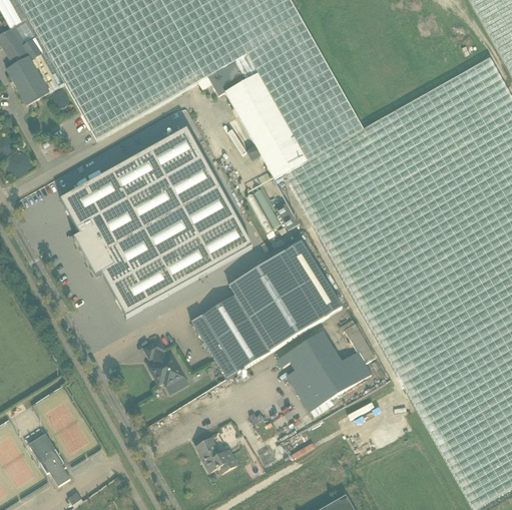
[(0,12),(9,29),(0,34),(0,45),(2,48),(11,62),(5,65),(7,68),(5,69),(25,104),(63,83),(94,139),(206,76),(217,95),(223,92),(254,146),(246,151),(251,159),(260,155),(273,178),(284,172),(473,509),(481,504),(511,486),(511,99),(488,58),(362,129),(290,0),(0,0),(0,12)]
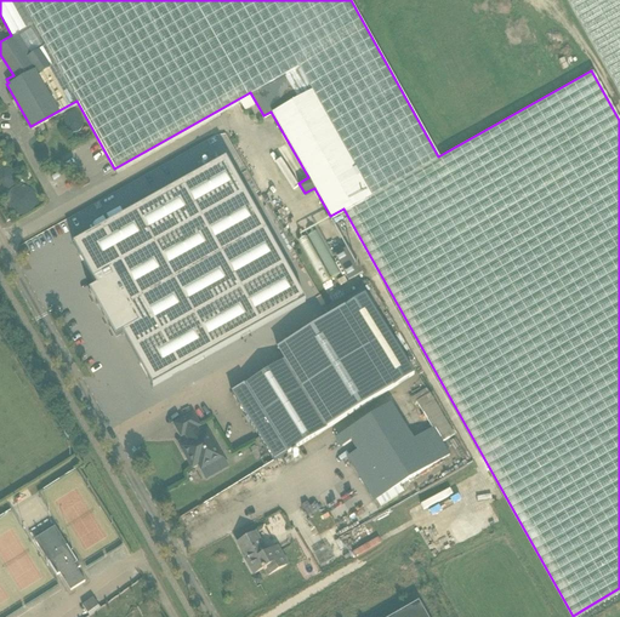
[(568,0),(619,92),(619,0),(568,0)]
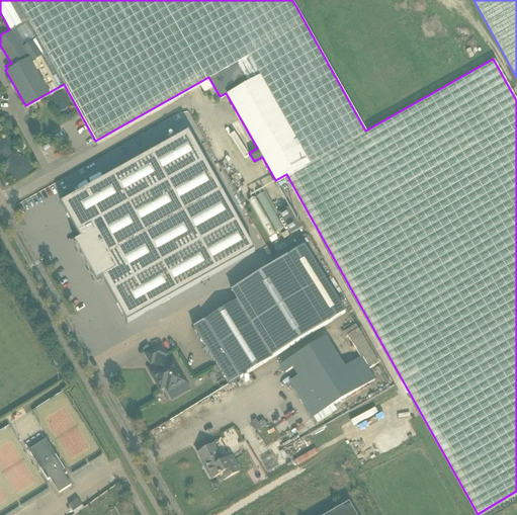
[(173,119),(47,191),(67,227),(61,231),(83,269),(89,266),(114,310),(241,238),(173,119)]
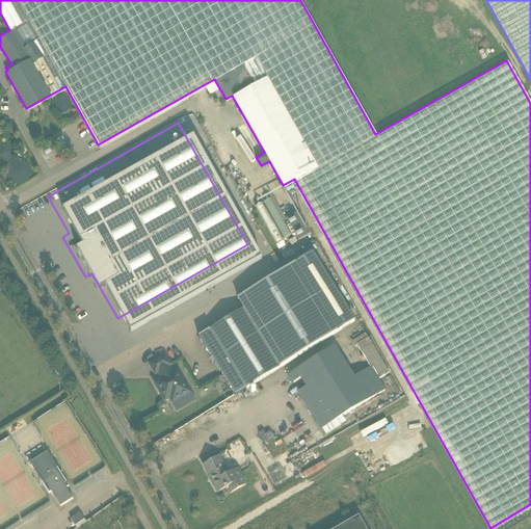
[(0,159),(11,156),(7,139),(0,140),(0,159)]
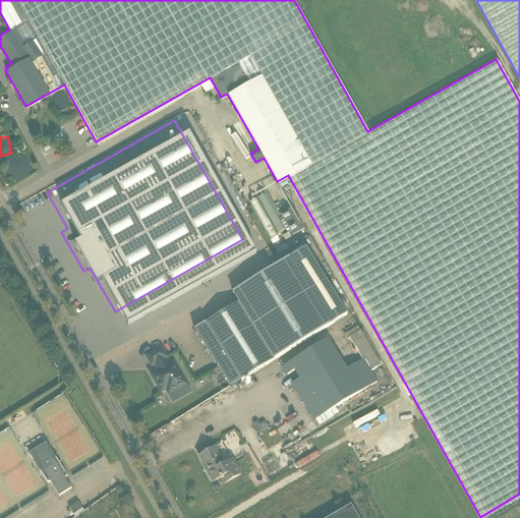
[(6,155),(8,176),(29,174),(26,153),(6,155)]
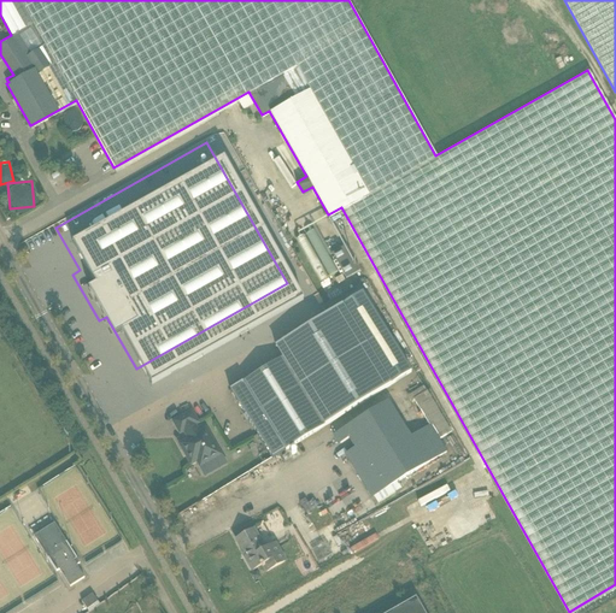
[(310,264),(321,259),(328,273),(336,270),(317,227),(298,235),(310,264)]
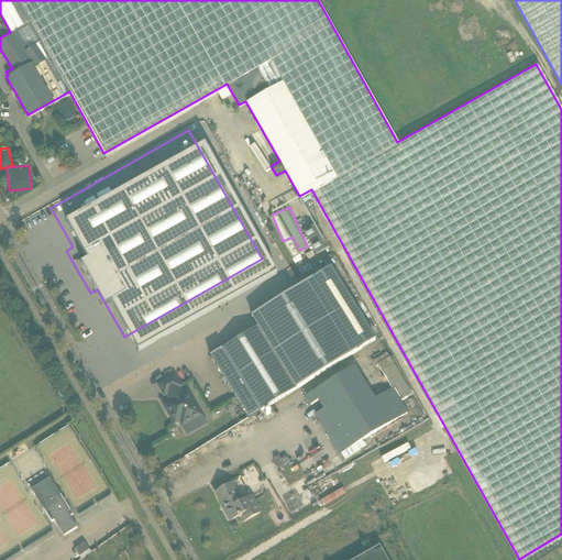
[(315,222),(301,230),(315,252),(322,248),(328,245),(315,222)]
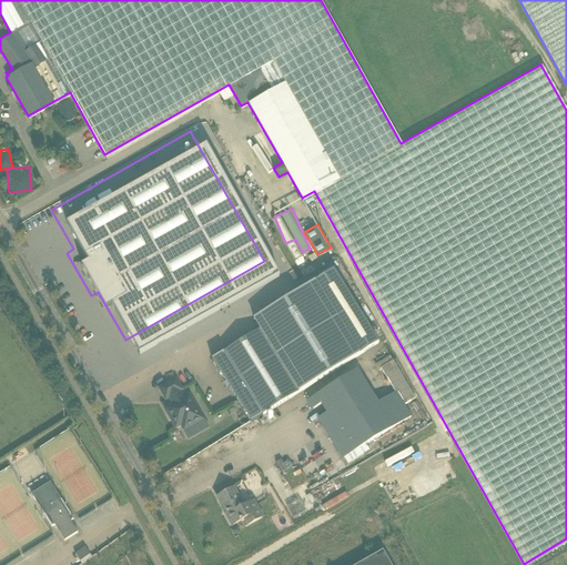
[(312,280),(357,353),(376,342),(331,269),(312,280)]
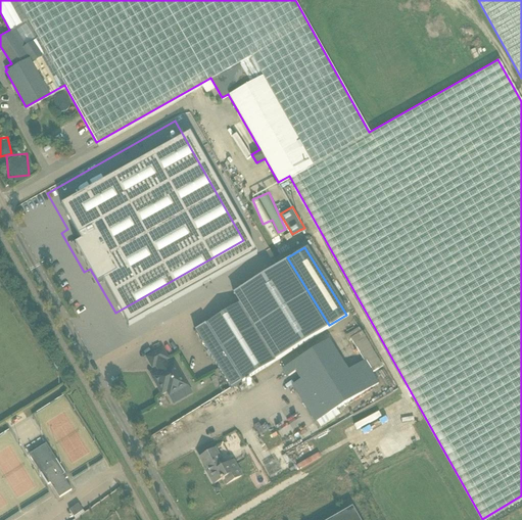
[(239,301),(194,329),(230,386),(329,325),(287,257),(233,292),(239,301)]
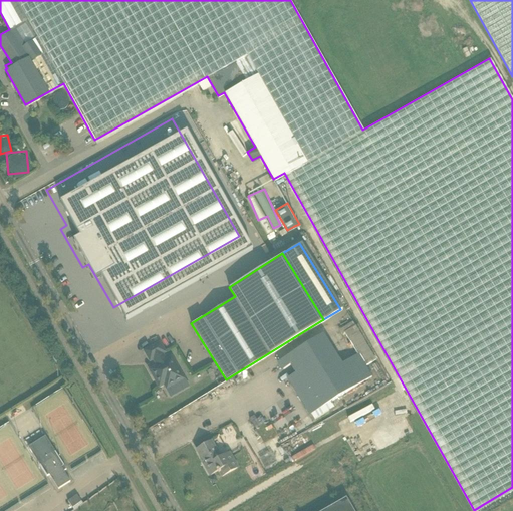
[(278,359),(283,367),(289,363),(294,371),(288,375),(310,412),(371,373),(365,364),(375,358),(351,319),(338,328),(341,333),(343,331),(356,352),(341,362),(322,332),(278,359)]
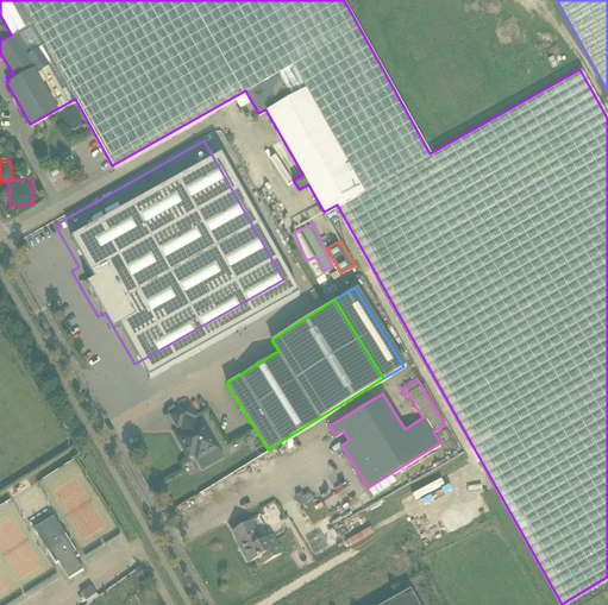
[(195,424),(192,416),(194,415),(188,403),(169,414),(176,426),(180,423),(185,430),(181,433),(175,435),(179,440),(187,457),(193,453),(196,458),(212,449),(217,447),(214,441),(205,426),(202,421),(198,423),(195,424)]
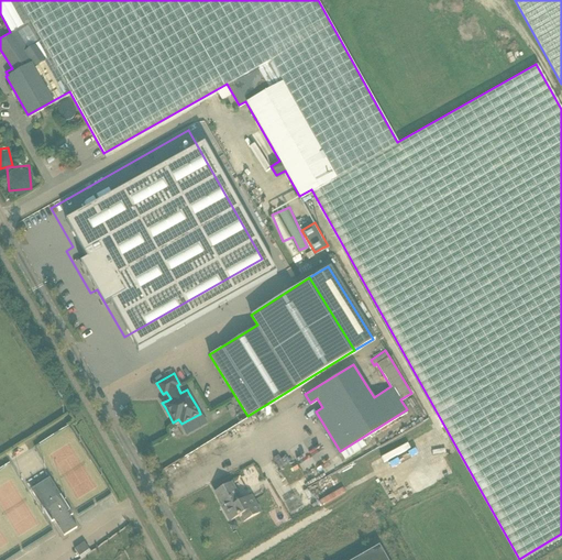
[(48,475),(30,487),(36,498),(50,519),(62,538),(80,526),(69,508),(55,486),(48,475)]
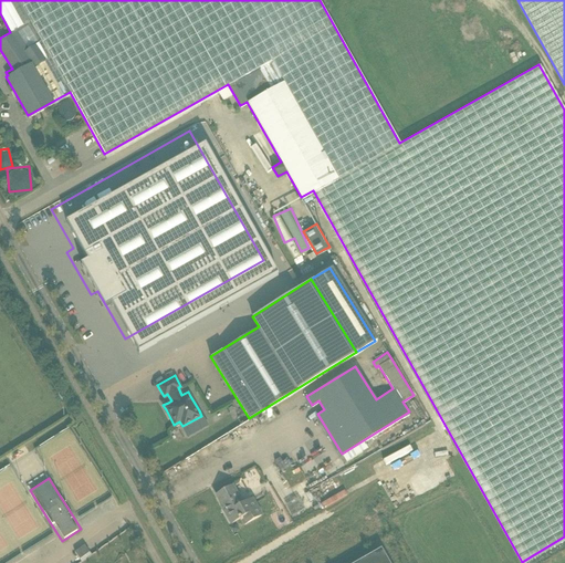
[(231,485),(226,488),(216,493),(226,510),(225,511),(230,521),(239,517),(240,519),(241,518),(243,522),(260,513),(251,498),(242,503),(231,485)]
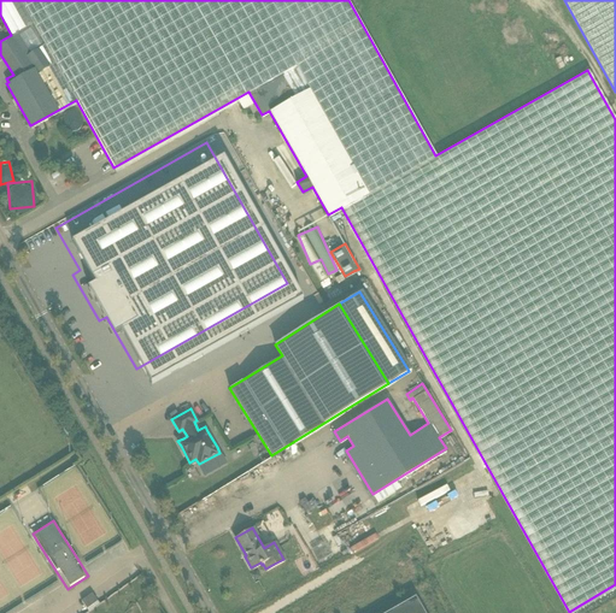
[(256,569),(250,572),(253,578),(259,575),(256,569)]
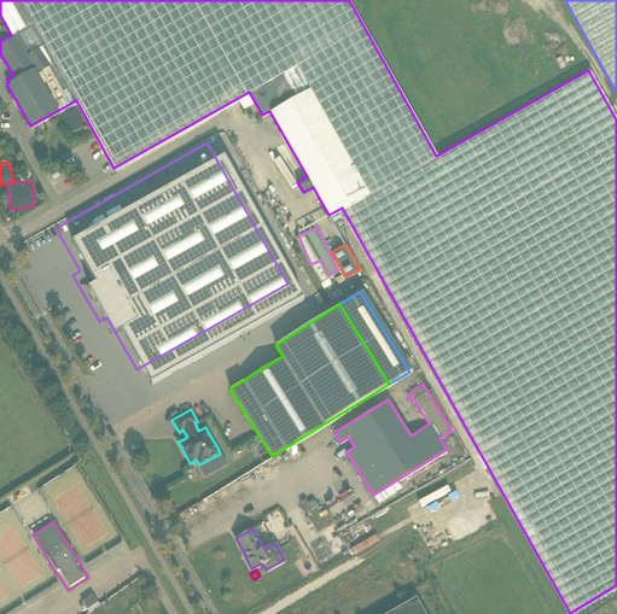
[(86,608),(97,600),(91,592),(81,600),(86,608)]
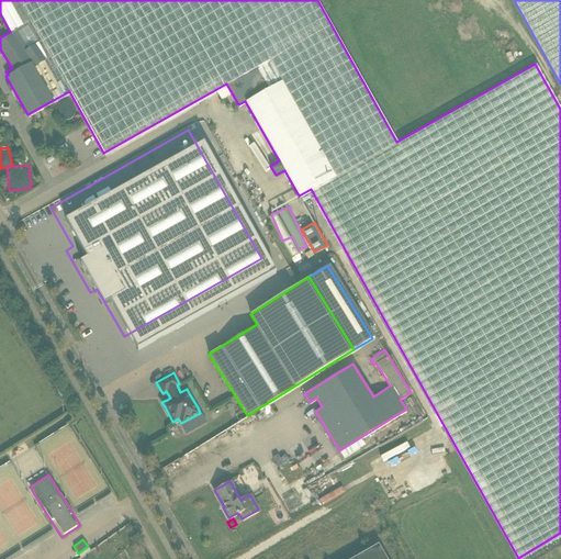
[(386,558),(378,543),(348,558),(386,558)]
